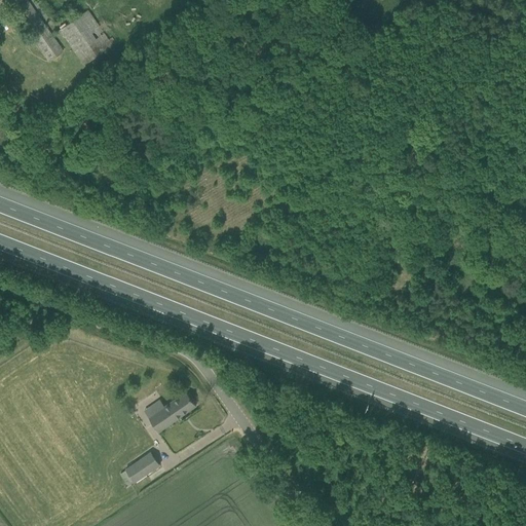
[(21,0),(10,7),(49,61),(63,51),(27,0),(21,0)]
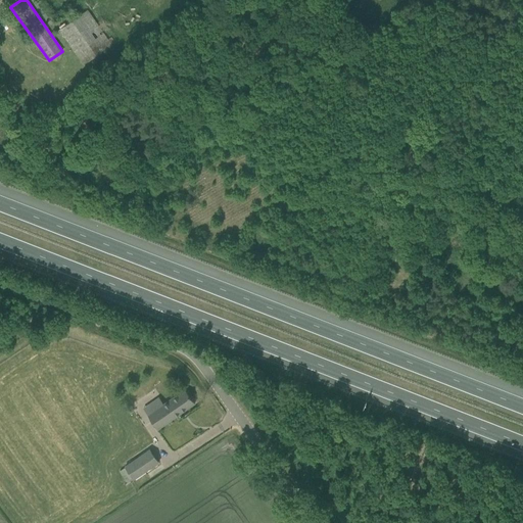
[(77,17),(58,30),(83,64),(111,45),(95,21),(88,11),(87,10),(77,17)]
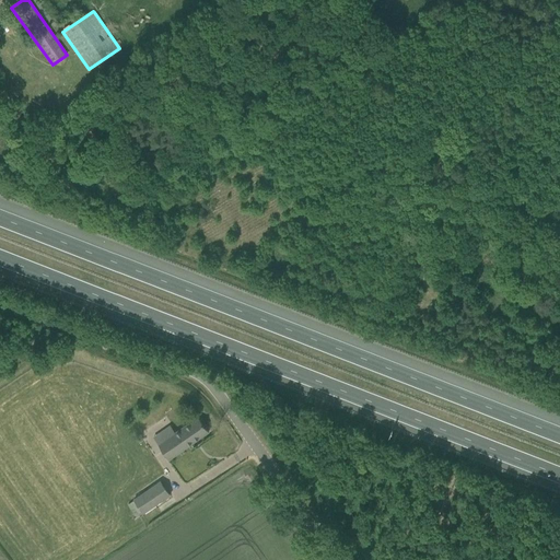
[(86,131),(93,140),(100,136),(93,127),(86,131)]
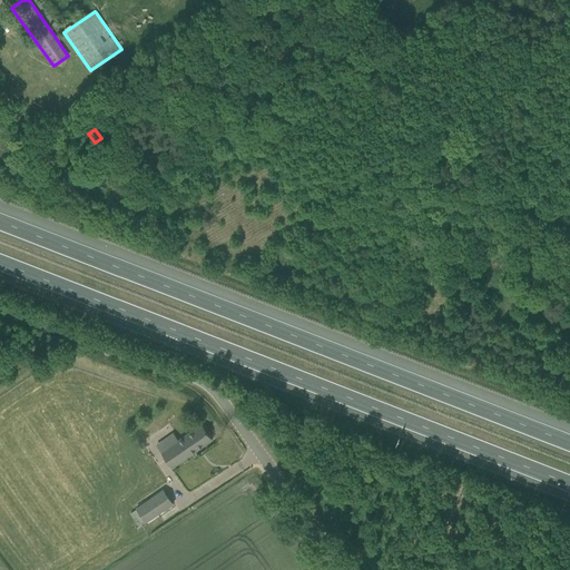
[(161,452),(172,468),(213,440),(202,424),(161,452)]
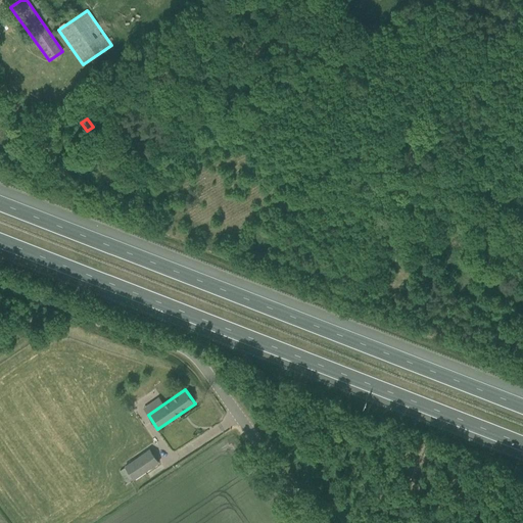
[(120,472),(127,483),(133,479),(134,480),(159,463),(150,449),(125,467),(126,467),(120,472)]
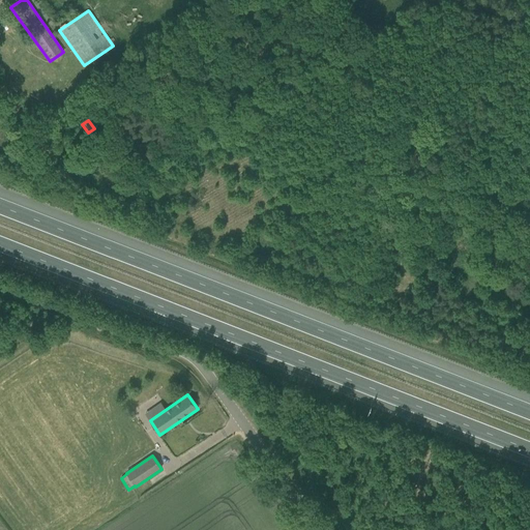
All buildings are outlined.
